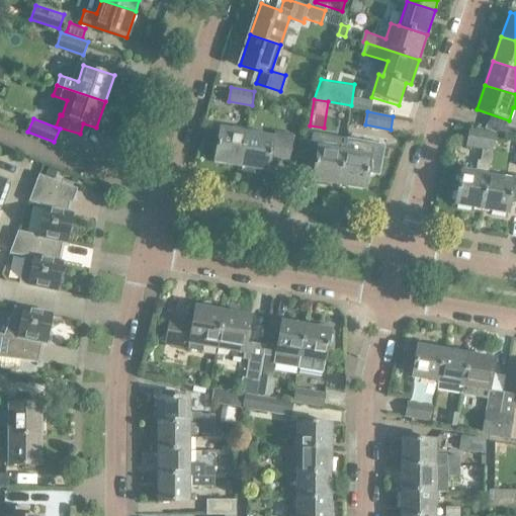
[(515,127),(508,125),(506,134),(515,136),(515,127)]
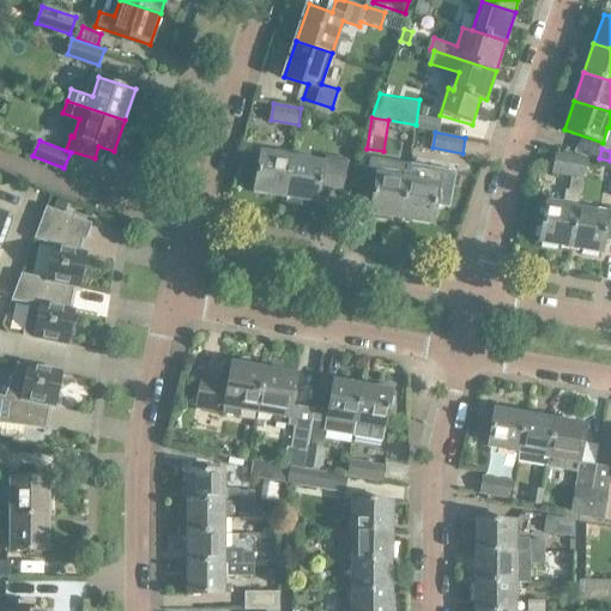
[(286,197),(292,156),(262,150),(258,175),(255,174),(253,187),(256,187),(255,192),(286,197)]
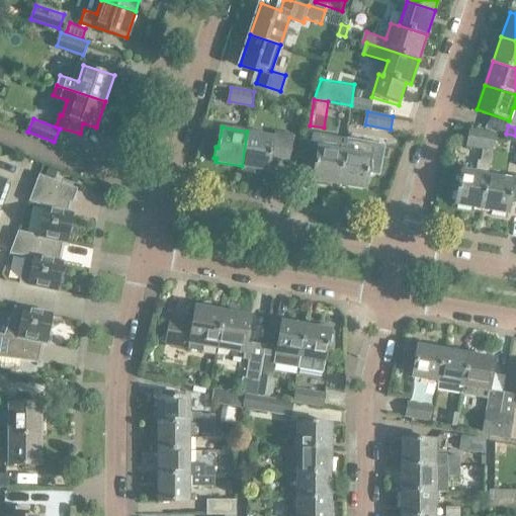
[(491,162),(496,133),(470,129),(467,145),(485,148),(482,160),(491,162)]
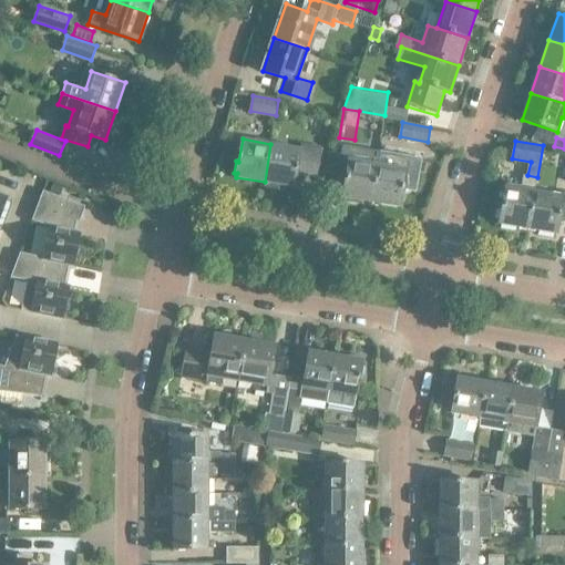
[(270,144),(265,182),(295,187),(297,173),(317,176),(320,154),(301,151),(301,150),(270,144)]
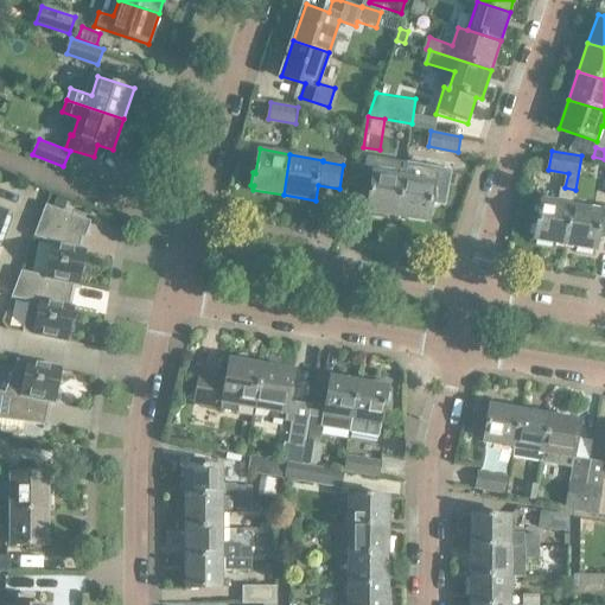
[(368,209),(399,215),(405,177),(374,172),(368,209)]
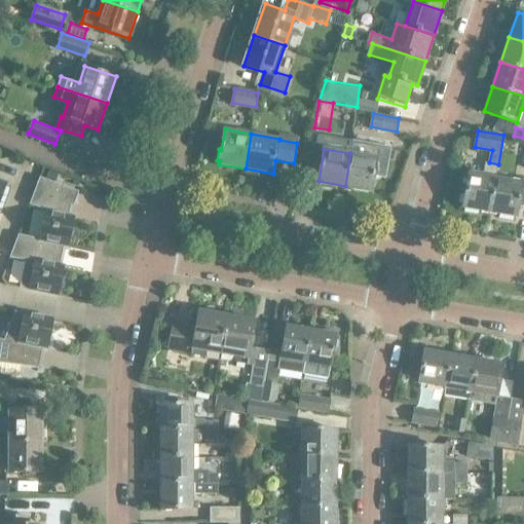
[(377,157),(350,153),(345,186),(372,191),(377,157)]
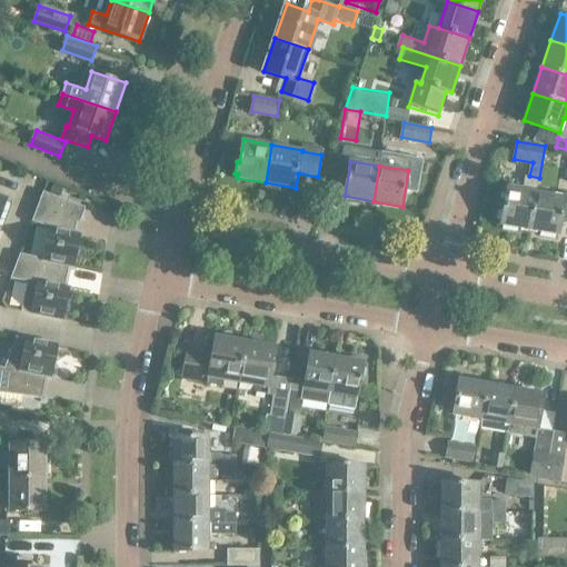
[(508,188),(501,224),(530,228),(537,192),(539,178),(529,176),(527,191),(508,188)]
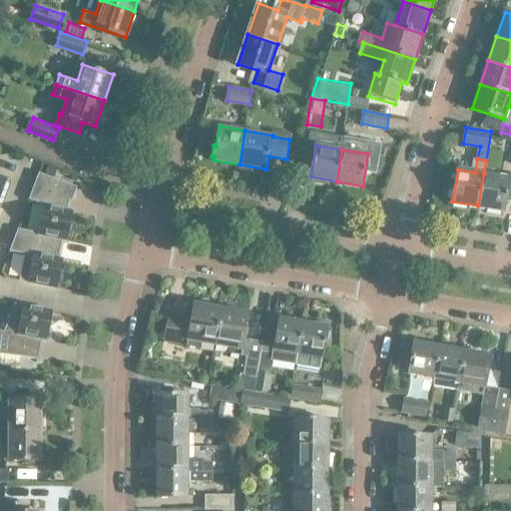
[(63,237),(67,238),(73,210),(68,209),(70,199),(73,200),(78,185),(40,171),(30,198),(45,203),(39,231),(39,232),(63,237)]
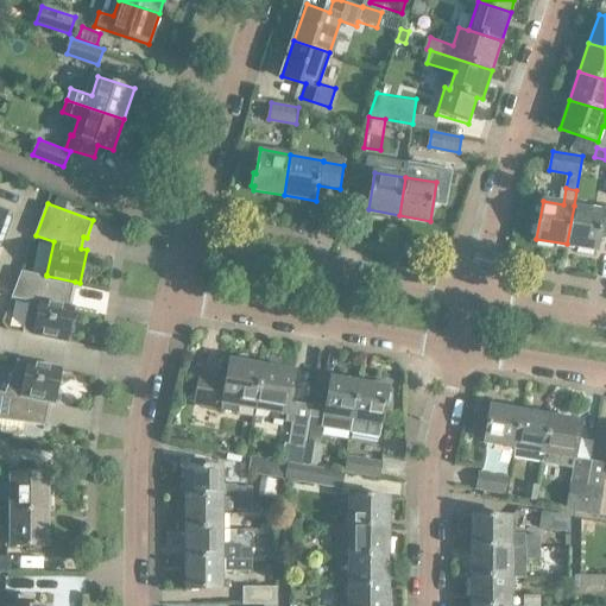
[(574,206),(567,244),(598,250),(600,235),(605,235),(605,206),(604,206),(603,212),(574,206)]
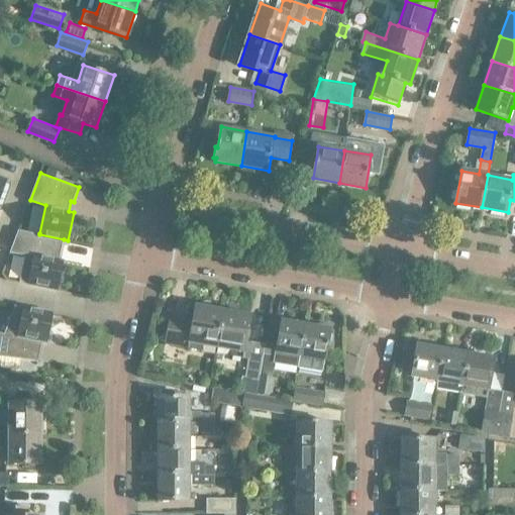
[(39,233),(19,229),(10,251),(25,254),(20,281),(58,289),(64,261),(60,260),(64,239),(39,234),(39,233)]
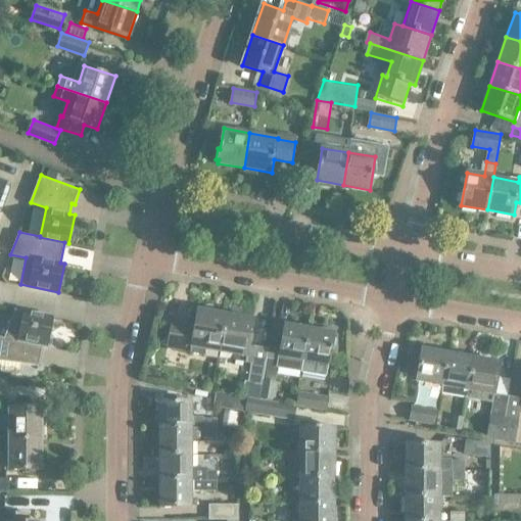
[(15,309),(5,337),(0,334),(0,359),(40,365),(44,344),(48,344),(53,316),(15,309)]
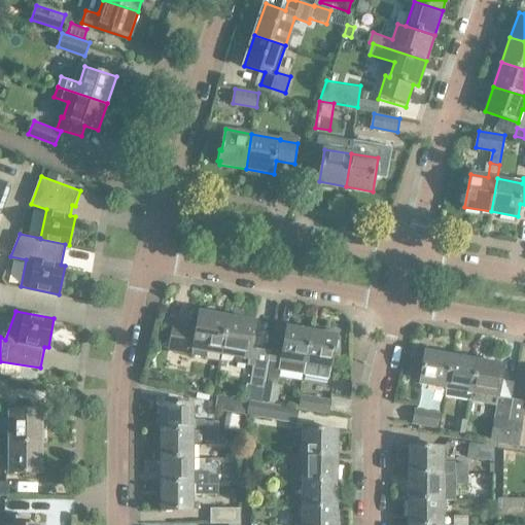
[(206,356),(207,350),(221,353),(229,316),(200,311),(197,328),(188,327),(188,324),(175,322),(170,349),(193,353),(193,354),(206,356)]
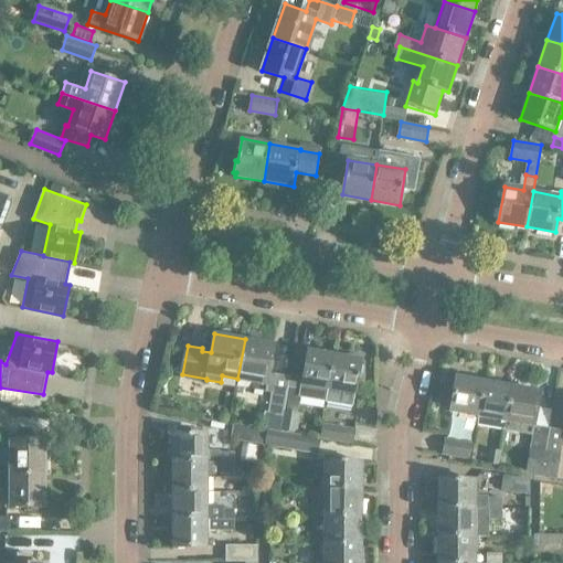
[(245,339),(237,379),(254,381),(253,388),(267,390),(274,391),(269,412),(284,414),(285,409),(288,385),(290,375),(271,371),(275,344),(263,342),(263,341),(247,339),(245,339)]
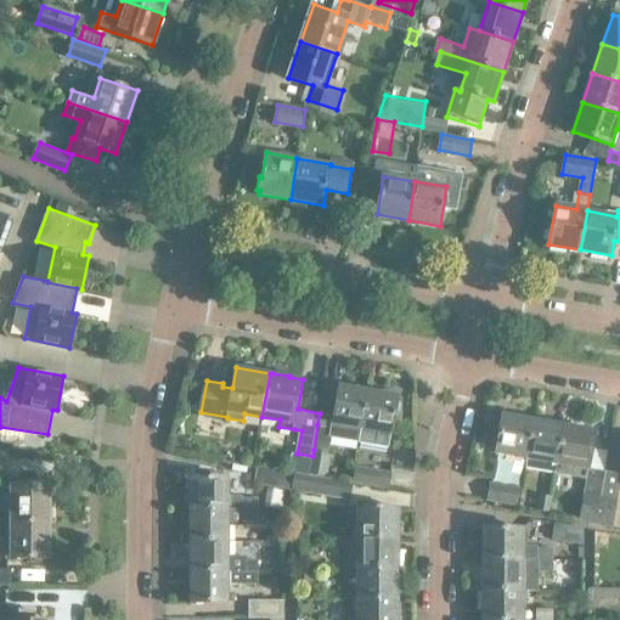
[(333,428),(332,435),(360,440),(362,427),(368,390),(339,385),(333,422),(332,427),(333,428)]
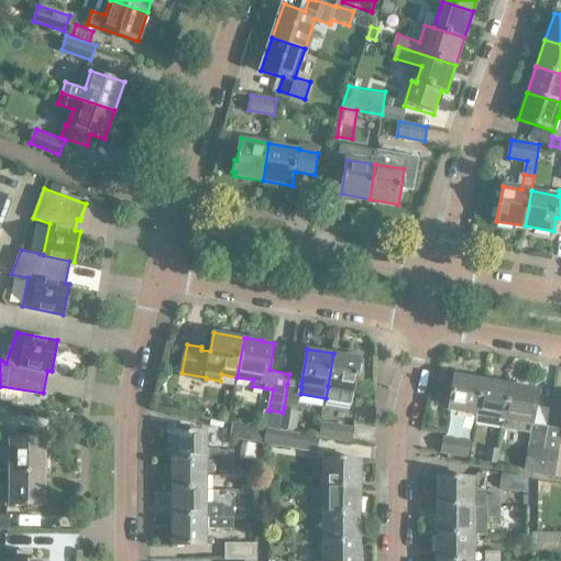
[(326,398),(326,399),(338,402),(353,404),(355,391),(361,356),(344,354),(344,355),(333,353),(328,386),(326,398)]
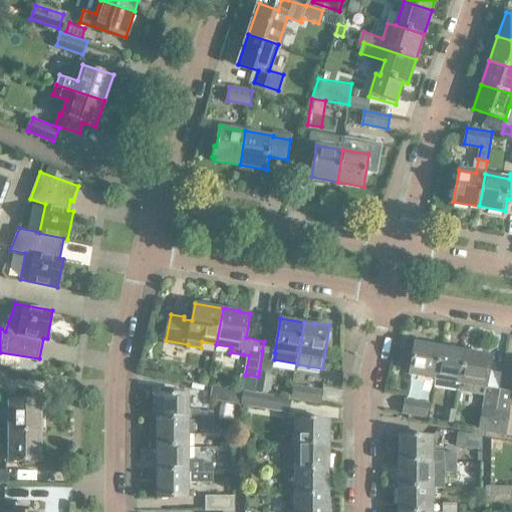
[(415,341),(410,373),(436,378),(441,346),(415,341)]
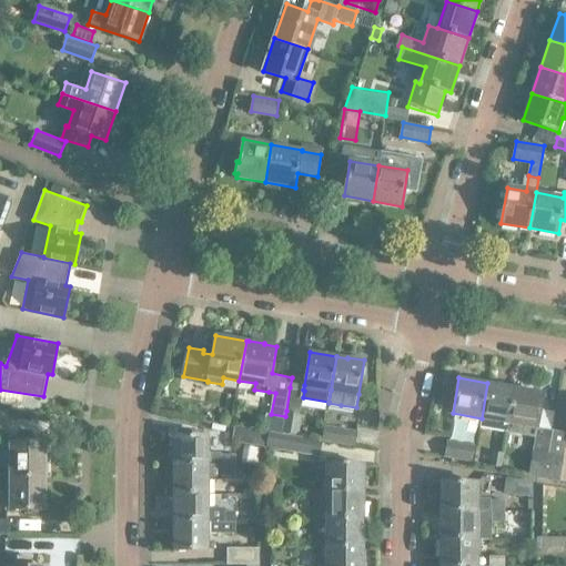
[(487,383),(482,418),(479,425),(507,431),(515,387),(487,383)]
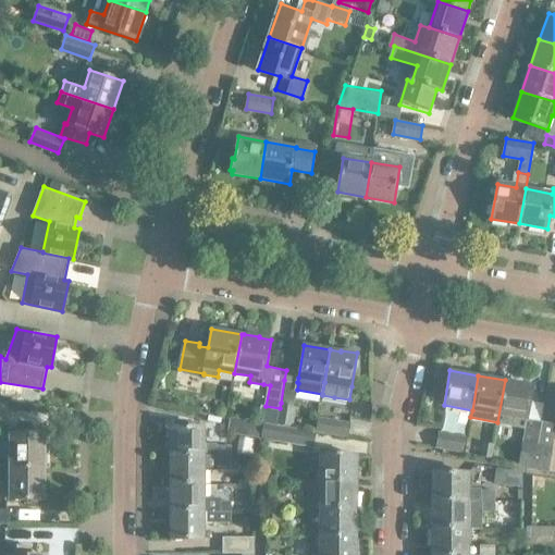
[(297,382),(284,380),(281,403),(294,406),(297,390),(298,383),(297,382)]
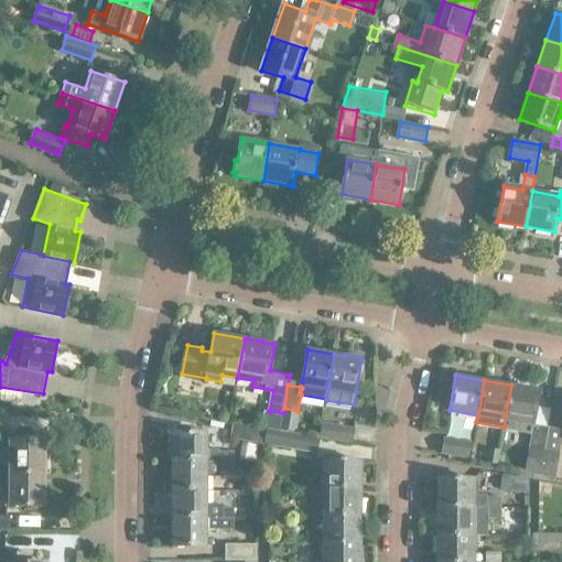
[(533,424),(540,389),(511,385),(504,428),(533,432),(527,471),(541,474),(549,427),(533,424)]
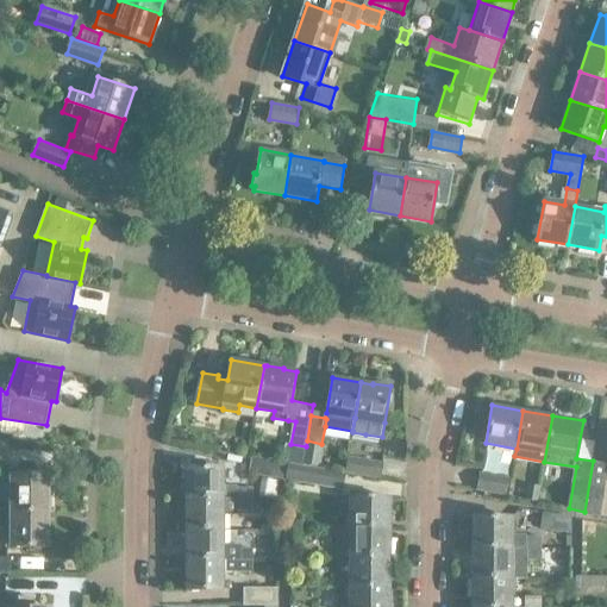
[(468,423),(468,425),(469,427),(473,429),(477,427),(479,421),(476,419),(473,419),(469,420),(468,423)]
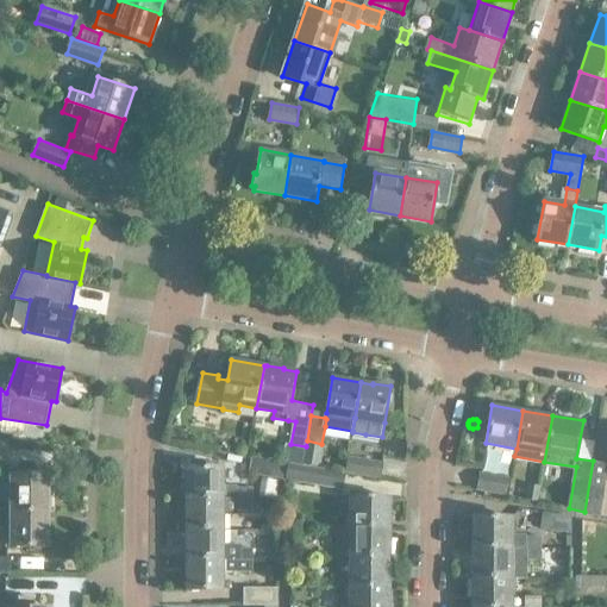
[(0,457),(12,460),(13,445),(0,443),(0,457)]
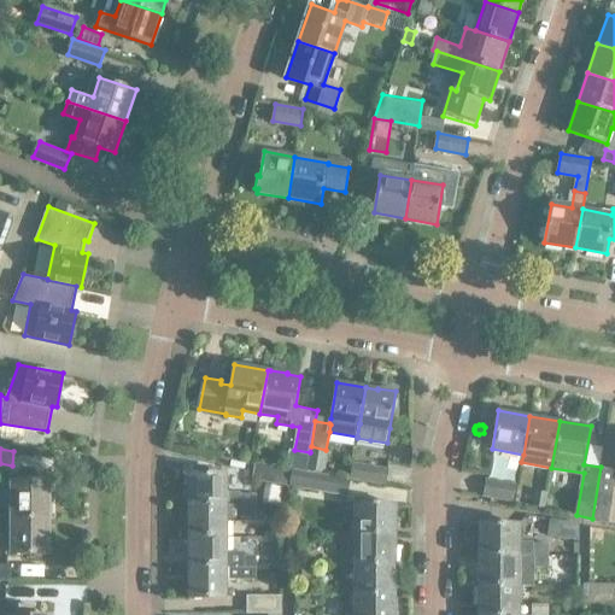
[(251,476),(286,482),(290,466),(255,460),(251,476)]
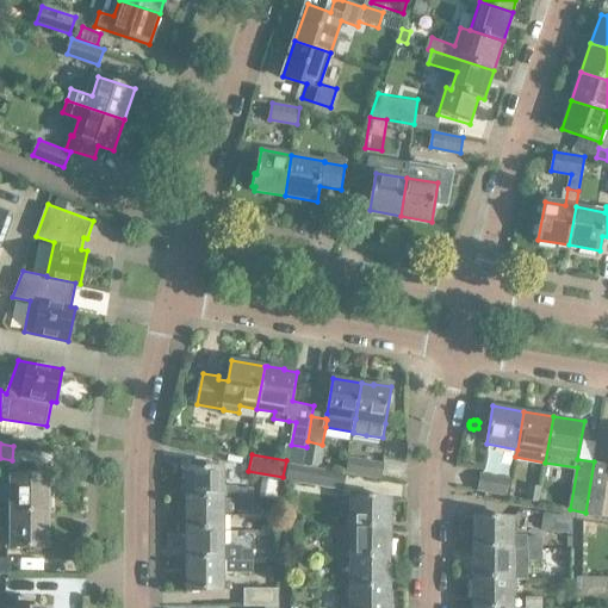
[(347,472),(382,478),(384,463),(349,457),(347,472)]
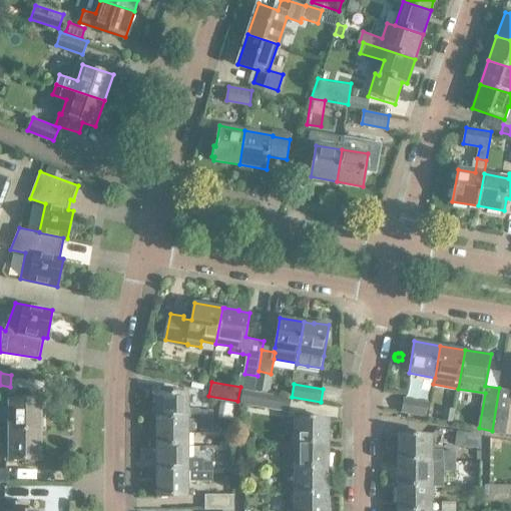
[(240,401),(289,410),(291,396),(242,388),(240,401)]
